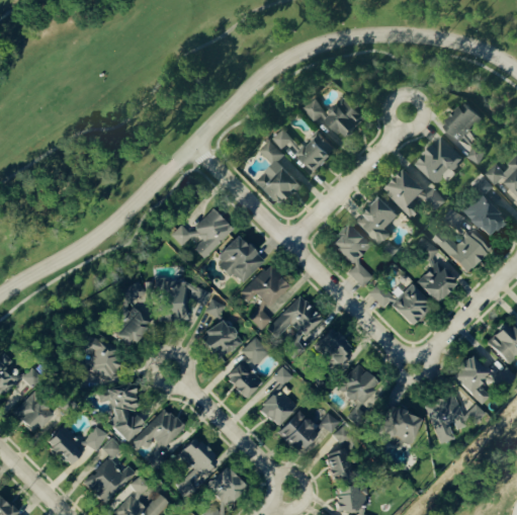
[(317,98),(305,108),(316,121),(325,114),(344,139),(366,121),(346,96),(327,111),(317,98)]
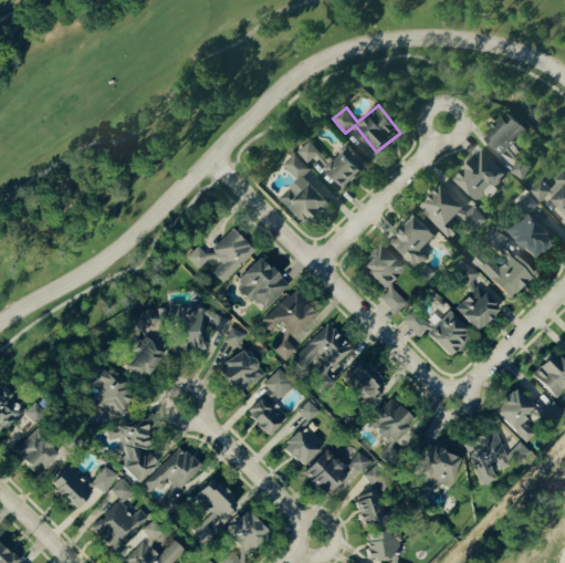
[(520,180),(533,169),(522,156),(520,159),(509,147),(527,131),(511,112),(481,137),(520,180)]
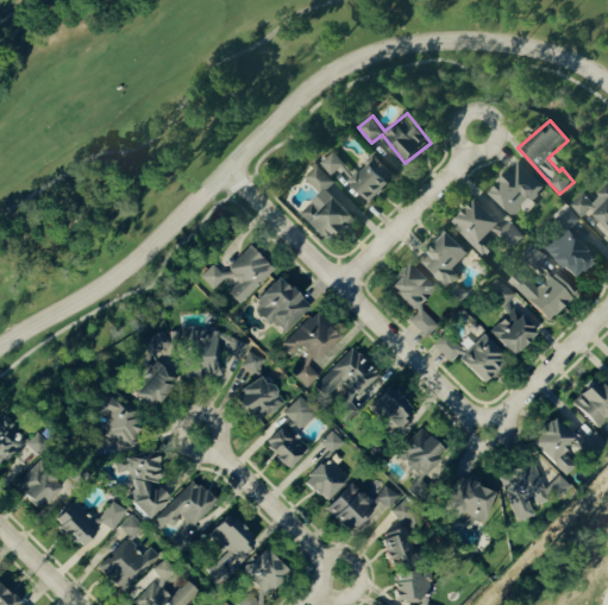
[(373,205),(400,172),(376,152),(358,172),(333,150),(324,162),(373,205)]
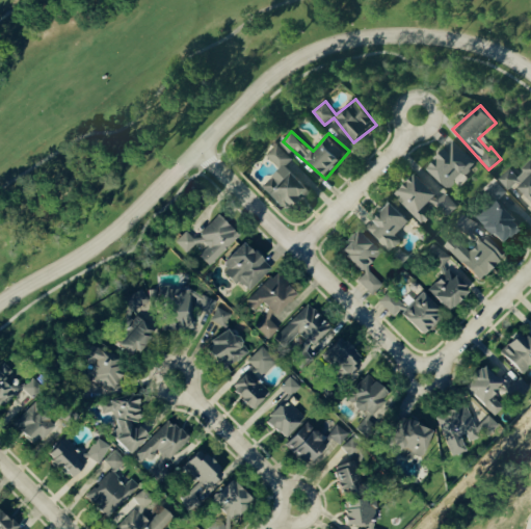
[(449,189),(457,180),(460,183),(477,164),(453,141),(427,168),(449,189)]
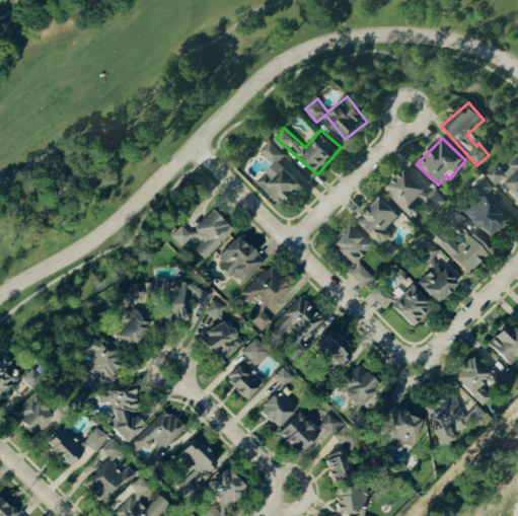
[(256,180),(281,207),(302,187),(279,161),(285,155),(272,140),(260,151),(274,165),(256,180)]
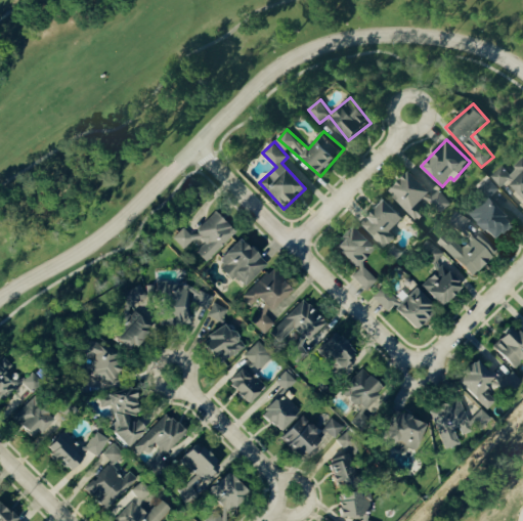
[(522,159),(508,171),(504,165),(491,174),(508,194),(516,188),(522,197),(522,159)]
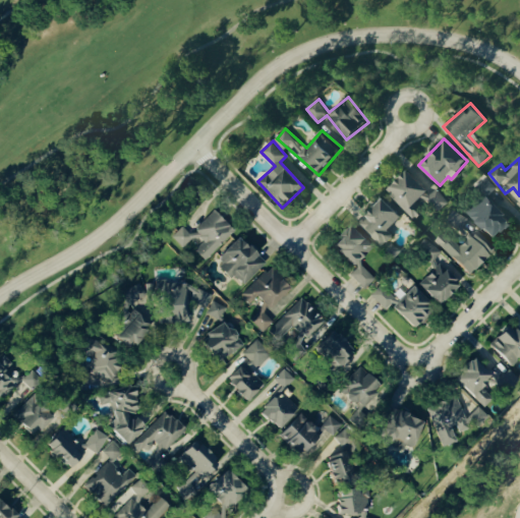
[(388,188),(414,219),(429,206),(436,213),(448,202),(437,188),(431,193),(409,169),(388,188)]
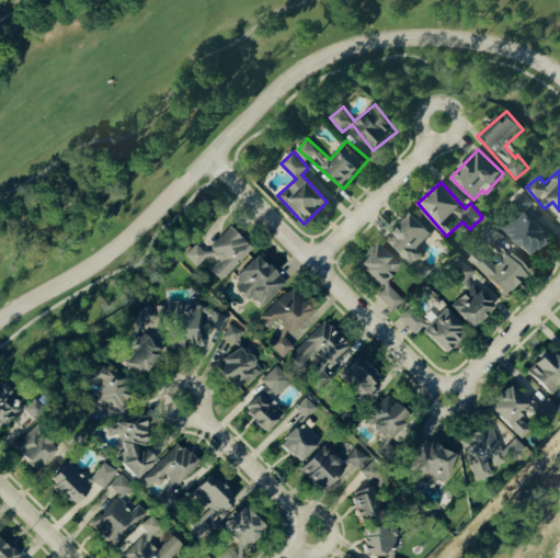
[(532,202),(528,193),(512,198),(516,208),(532,202)]
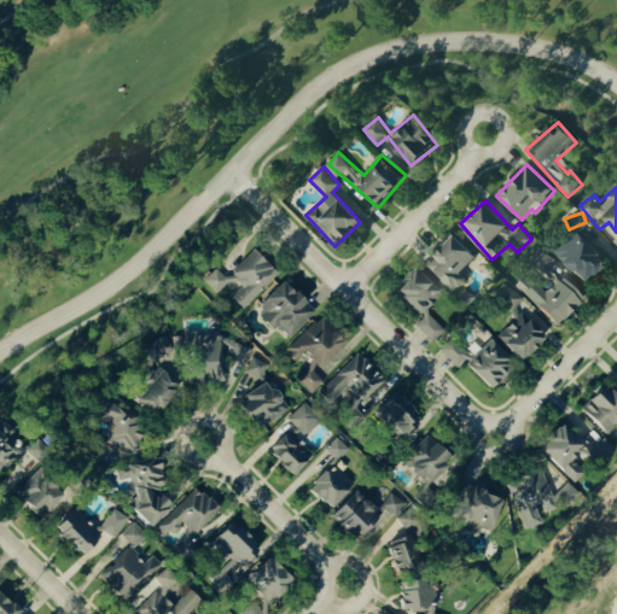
[(605,261),(575,228),(552,249),(582,282),(605,261)]
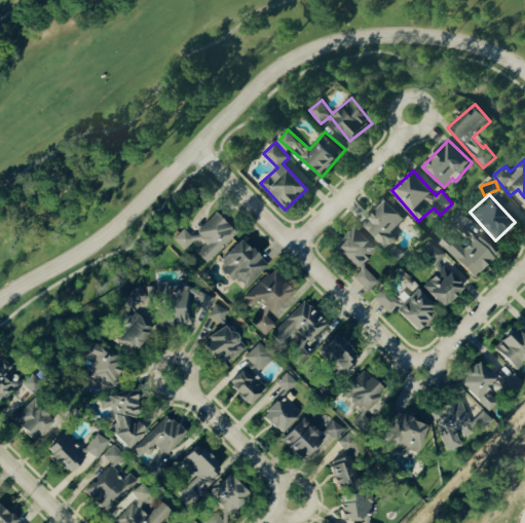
[(398,238),(391,230),(405,220),(389,200),(363,221),(385,249),(398,238)]
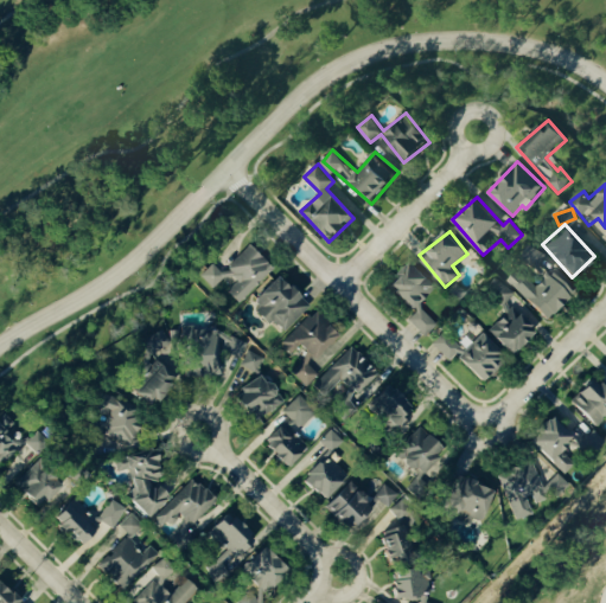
[(237,301),(273,269),(249,243),(228,263),(219,255),(199,274),(212,288),(224,277),(234,288),(230,293),(237,301)]
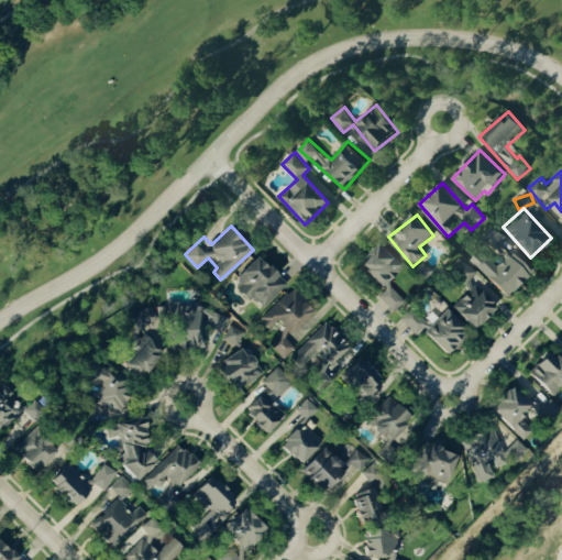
[(405,266),(383,243),(360,264),(382,287),(375,294),(393,311),(404,300),(387,283),(405,266)]
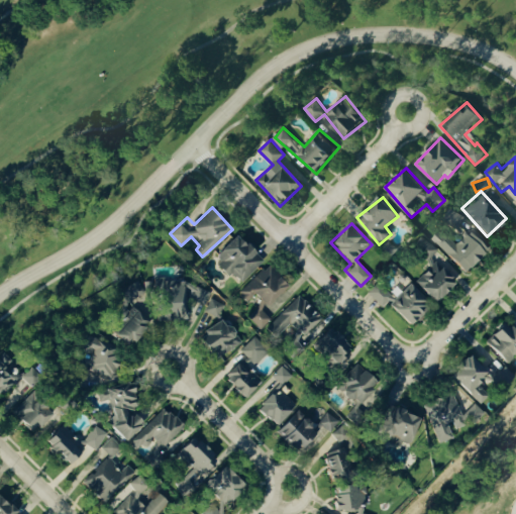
[(467,272),(489,248),(469,230),(454,245),(439,231),(432,239),(467,272)]
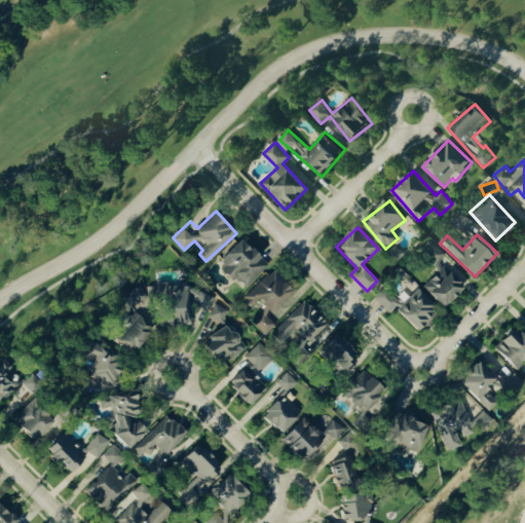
[(220,258),(227,265),(222,270),(231,281),(236,276),(245,287),(267,266),(241,238),(220,258)]
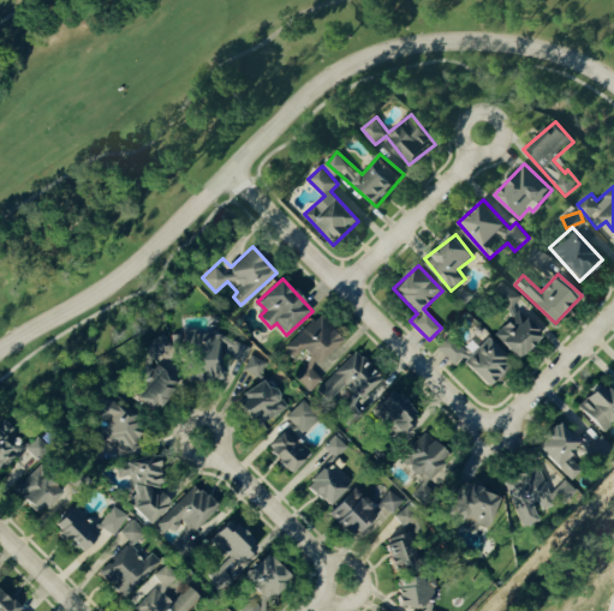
[(543,334),(513,305),(520,297),(504,280),(492,293),(513,313),(494,335),(519,358),(543,334)]
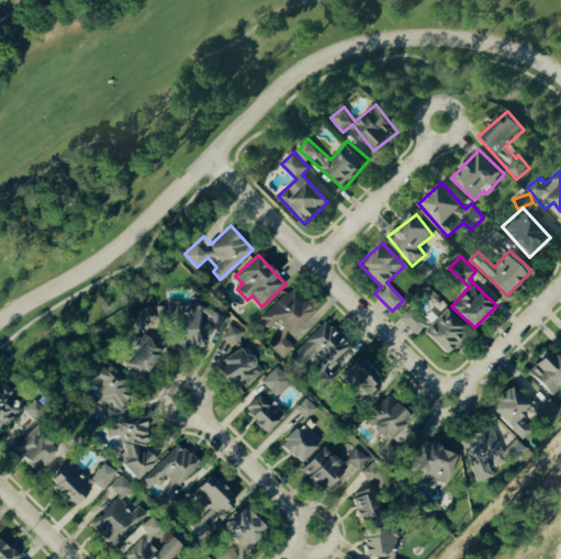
[(416,269),(422,278),(432,271),(426,263),(416,269)]
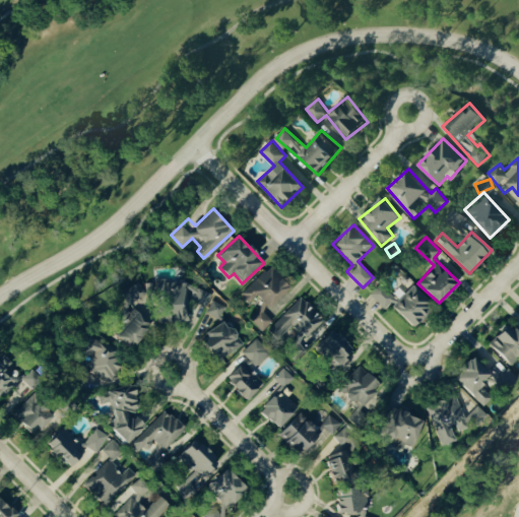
[(268,307),(290,286),(271,265),(239,294),(248,303),(257,295),(268,307)]
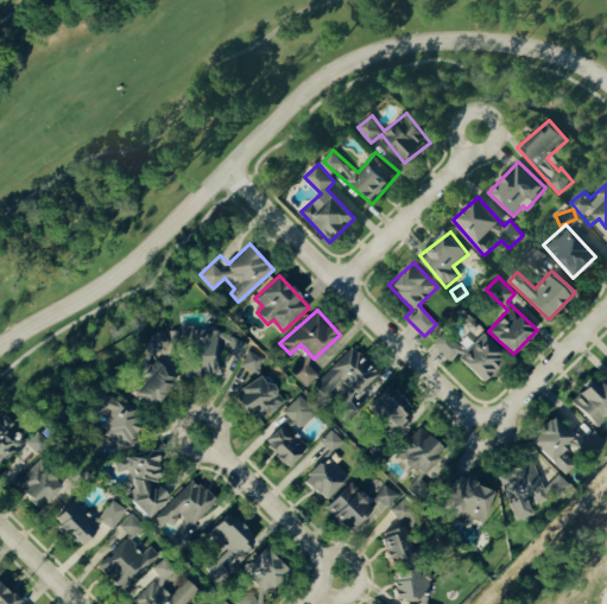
[(141,401),(174,390),(159,347),(169,343),(164,330),(143,337),(149,355),(133,360),(139,381),(136,382),(141,401)]
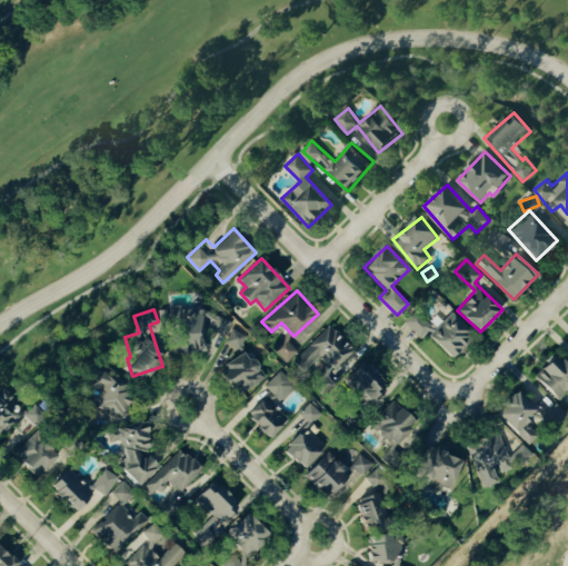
[(432,328),(416,309),(405,321),(421,339),(432,328)]
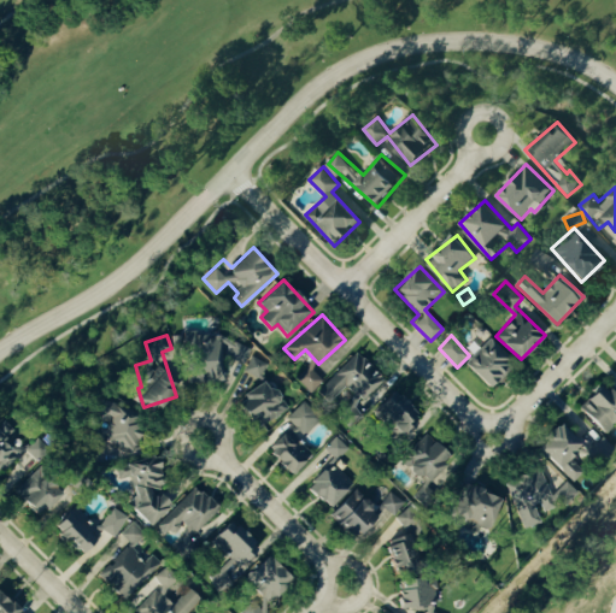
[(248,336),(189,337),(191,381),(227,379),(226,360),(248,360),(248,336)]
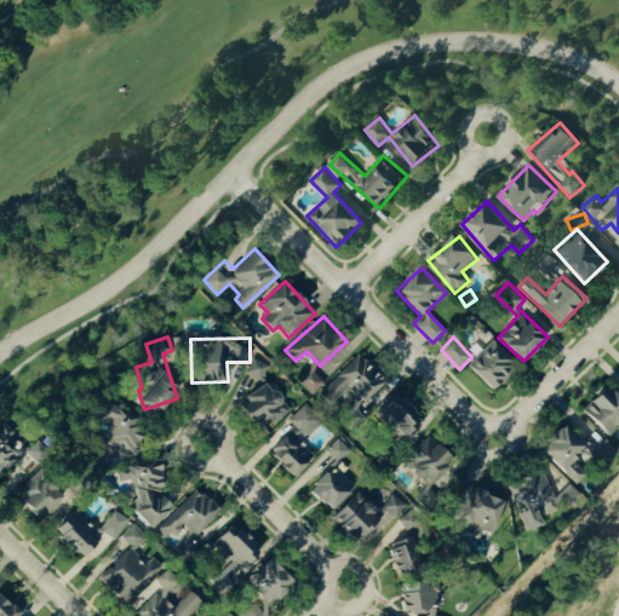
[(491,389),(516,366),(493,340),(466,363),(491,389)]
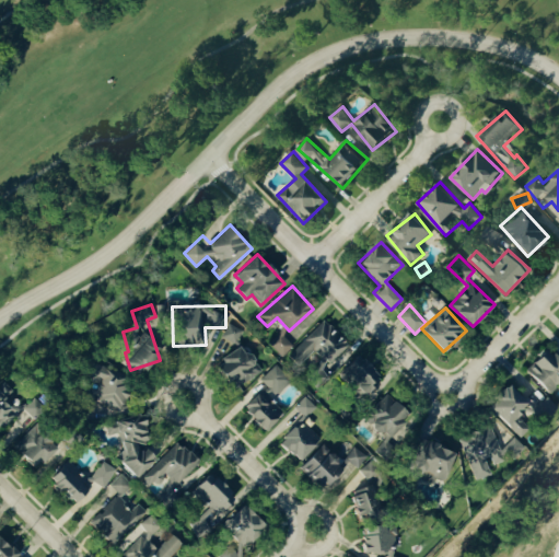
[(287,357),(319,387),(330,375),(325,370),(350,343),(324,317),(287,357)]
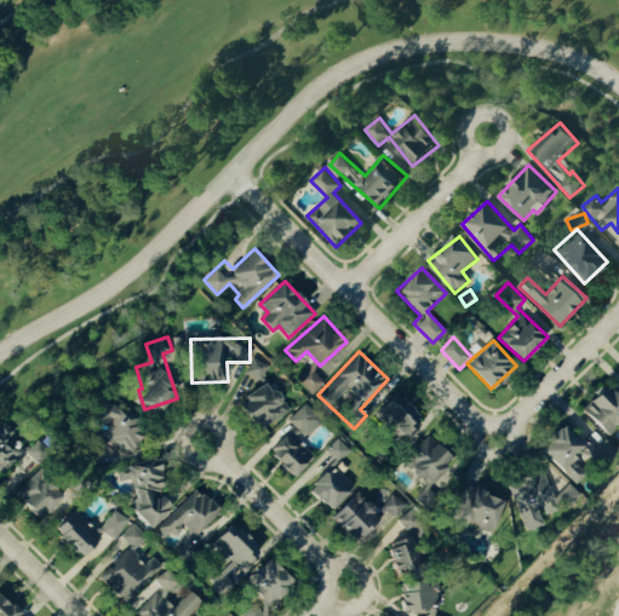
[(285,407),(264,375),(269,372),(258,356),(244,366),(251,376),(253,374),(262,386),(236,403),(253,427),(285,407)]
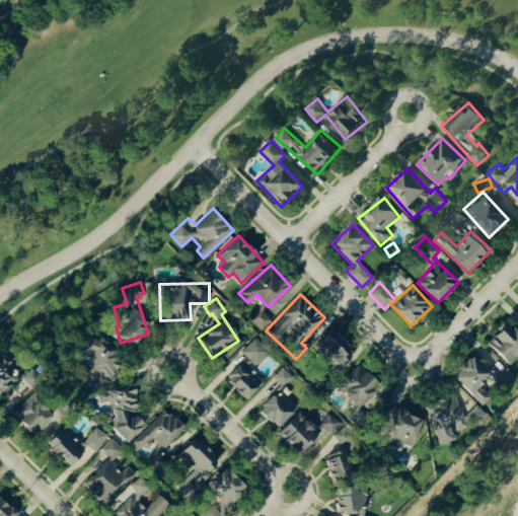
[(248,317),(262,329),(274,317),(261,304),(248,317)]
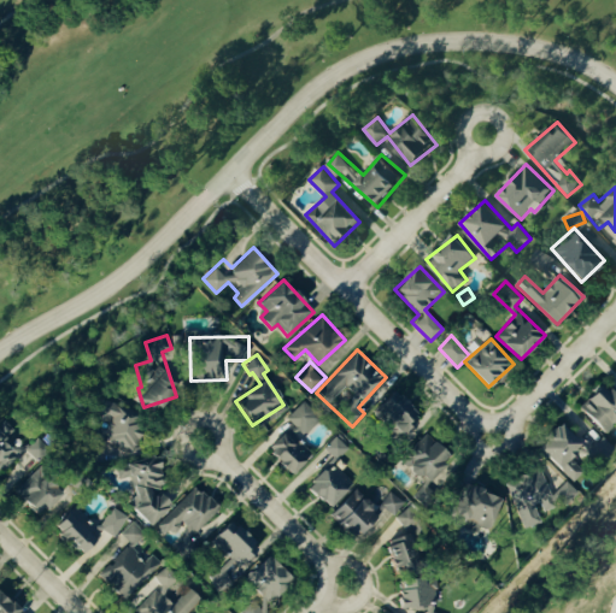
[(579,407),(606,434),(615,423),(615,395),(603,383),(579,407)]
